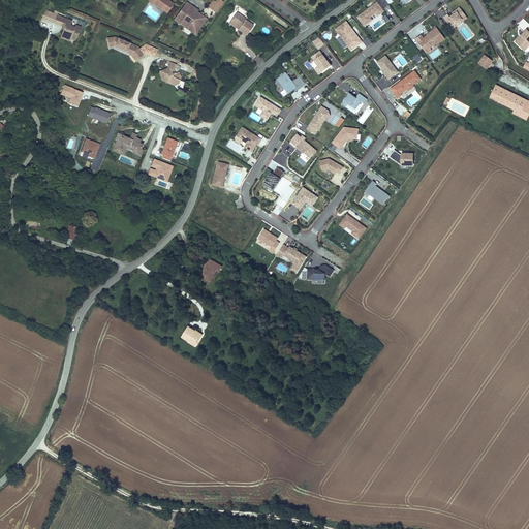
[(166,12),(173,4),(166,0),(148,0),(150,1),(150,0),(151,0),(154,2),(153,3),(166,12)]
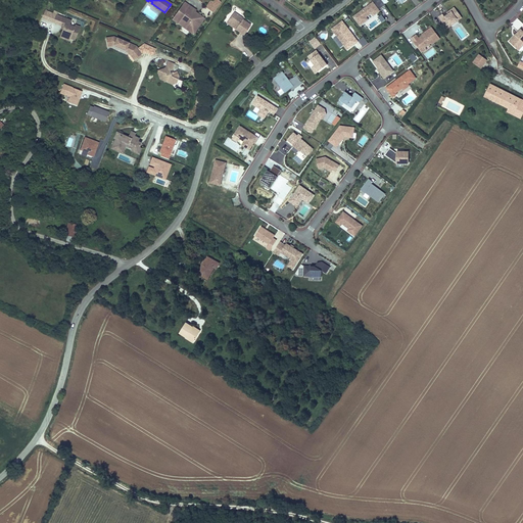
[(218,0),(214,0),(212,2),(210,0),(205,8),(215,14),(223,3),(218,0)]
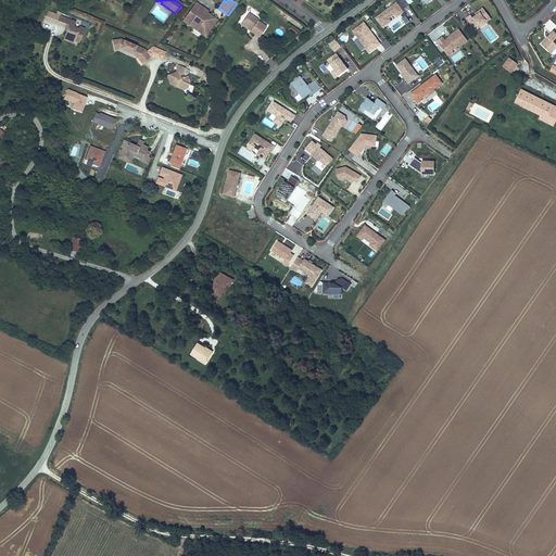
[(403,12),(402,11),(409,7),(404,0),(397,0),(395,2),(395,3),(375,19),(382,27),(390,22),(389,19),(396,13),(399,15),(403,12)]
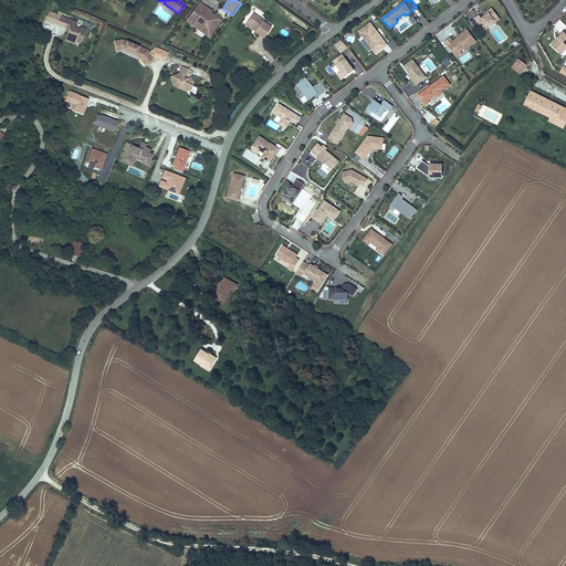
[(211,31),(219,20),(209,12),(208,14),(202,10),(205,7),(199,2),(186,21),(192,25),(196,20),(211,31)]
